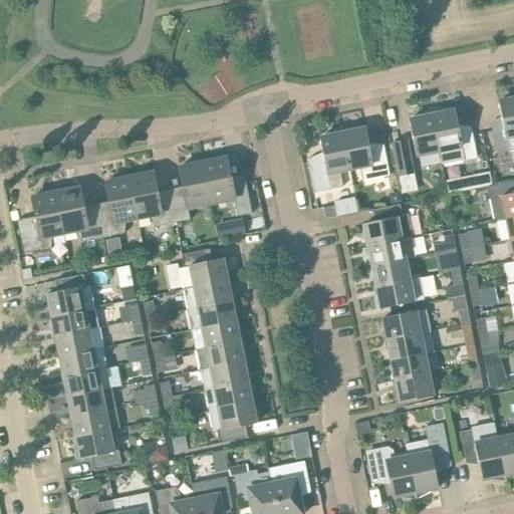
[(490,125),(494,145),(496,155),(509,152),(513,151),(513,93),(498,102),(502,122),(490,125)]
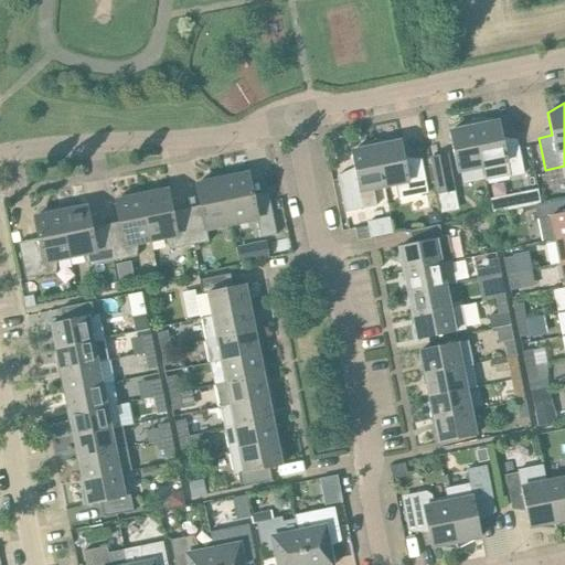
[(457,171),(482,167),(472,119),(472,120),(449,132),(457,171)]
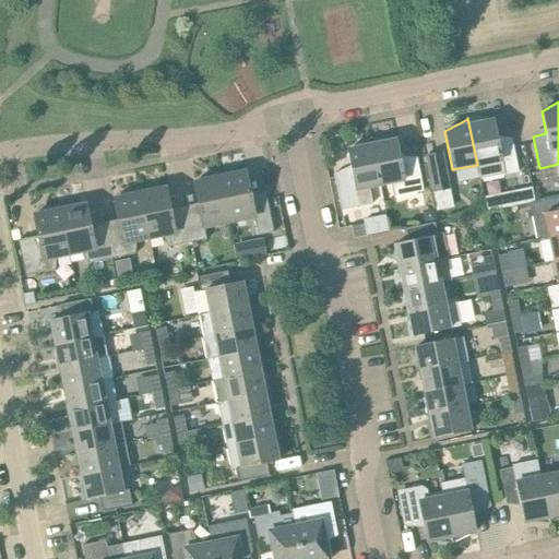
[(467,118),(477,165),(480,180),(519,171),(512,140),(499,143),(495,121),(468,119),(468,118),(467,118)]
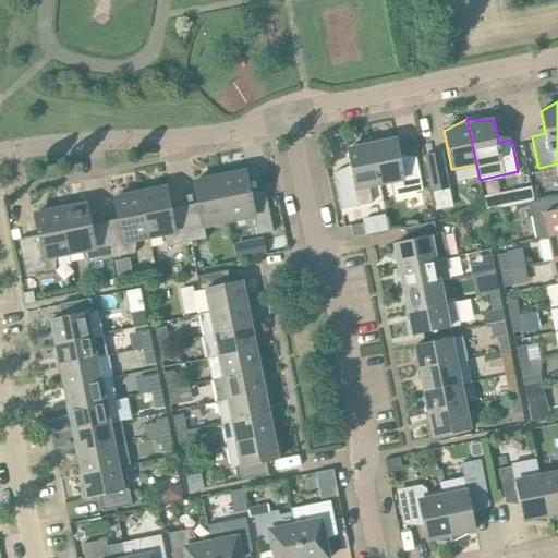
[(379,184),(370,137),(370,138),(347,150),(351,174),(335,178),(335,176),(332,176),(340,211),(372,205),(368,186),(379,184)]
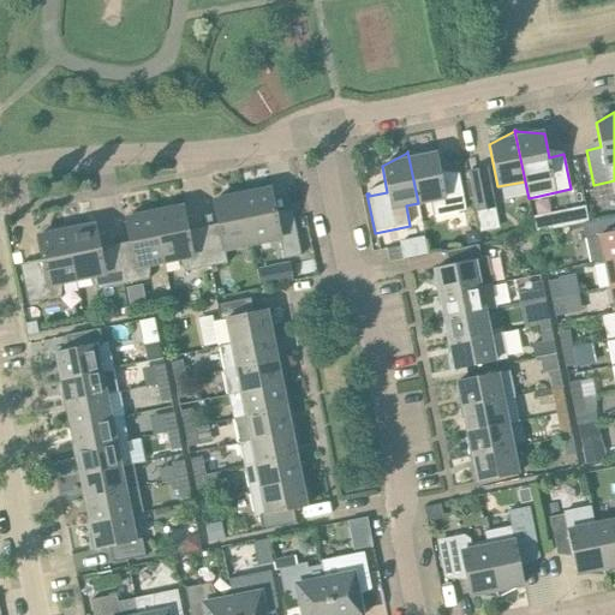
[(407,151),(418,203),(431,199),(435,216),(465,210),(458,175),(442,178),(437,155),(408,153),(408,151),(407,151)]
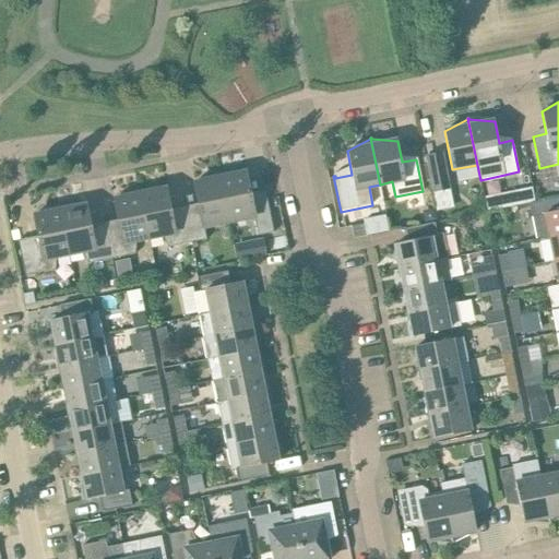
[(425,157),(432,194),(451,190),(443,154),(425,157)]
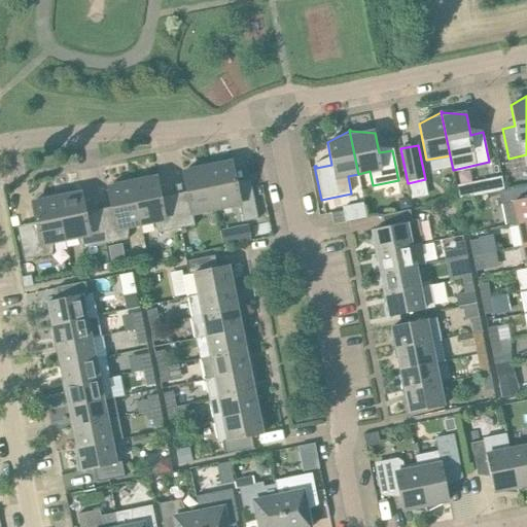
[(243,222),(257,219),(251,187),(238,190),(233,163),(223,165),(222,161),(207,164),(216,209),(240,204),(243,222)]
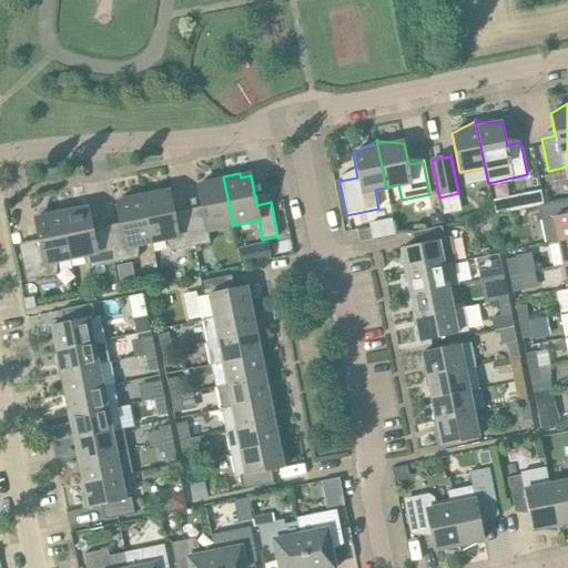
[(189,220),(194,246),(210,243),(208,230),(233,225),(223,176),(205,180),(206,184),(196,186),(203,216),(189,220)]
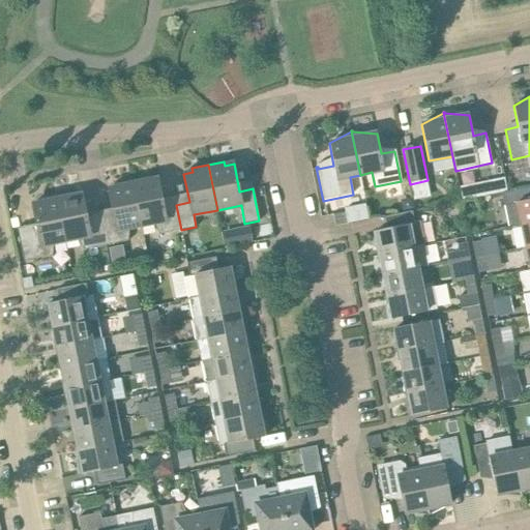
[(159,234),(181,230),(176,205),(164,207),(158,179),(149,180),(148,177),(133,180),(141,226),(153,223),(159,234)]
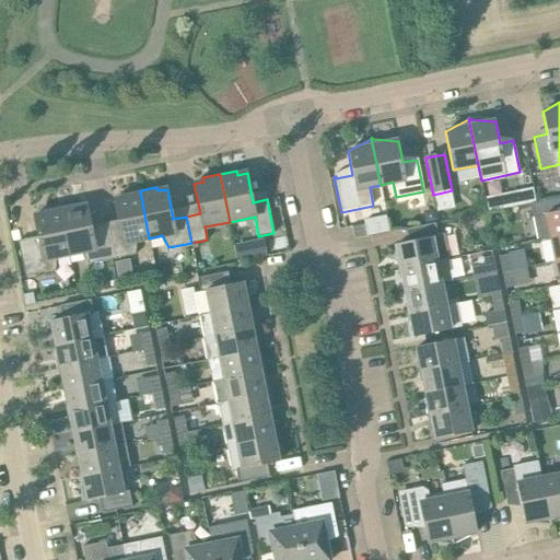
[(522,191),(525,205),(535,202),(533,189),(522,191)]
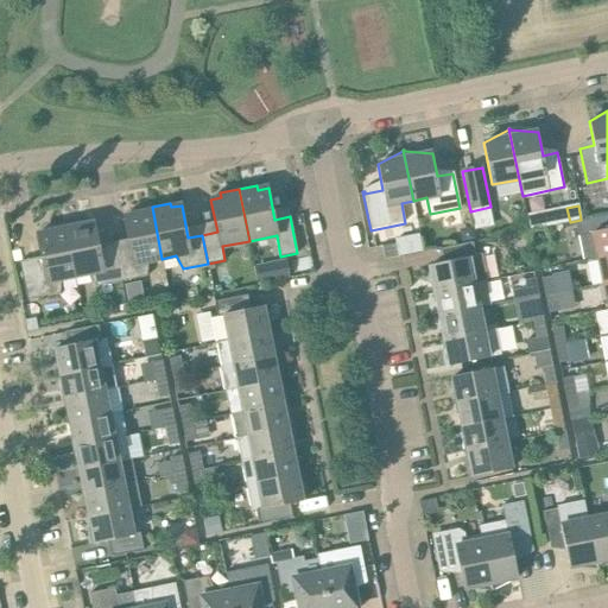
[(131,249),(115,252),(121,282),(147,276),(149,261),(162,259),(152,207),(133,210),(133,215),(124,217),(131,249)]
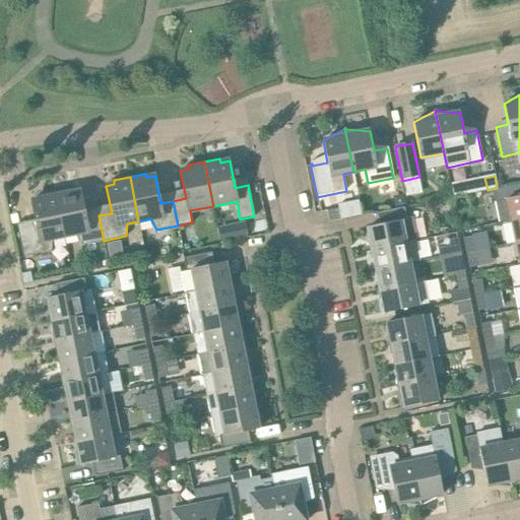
[(500,223),(511,221),(519,218),(519,183),(500,188),(493,189),(500,223)]
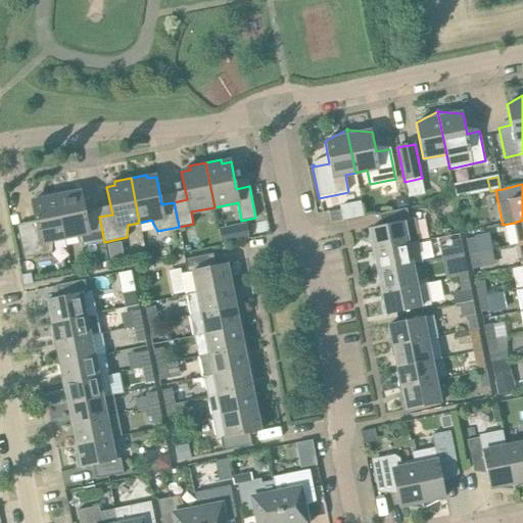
[(104,242),(99,217),(87,220),(81,192),(73,193),(72,189),(55,193),(64,238),(77,235),(82,246),(104,242)]
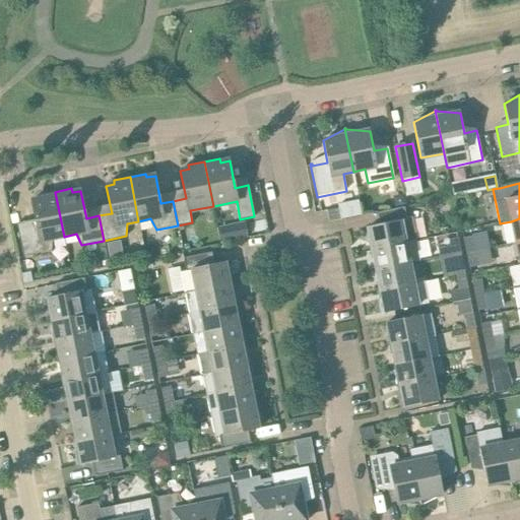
[(53,239),(64,237),(55,192),(40,195),(40,199),(31,200),(37,229),(18,232),(23,257),(52,251),(53,239)]
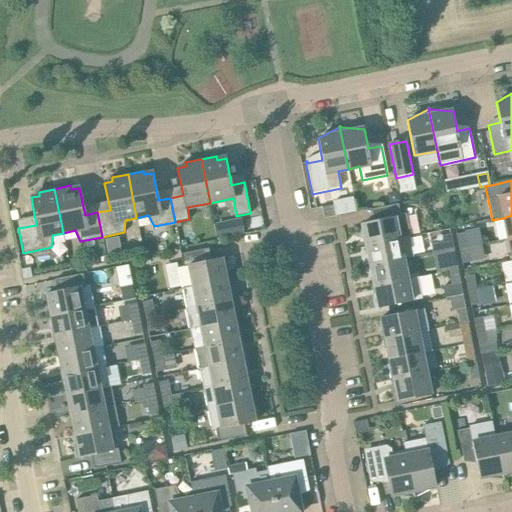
[(398,191),(387,193),(389,205),(401,203),(398,191)]
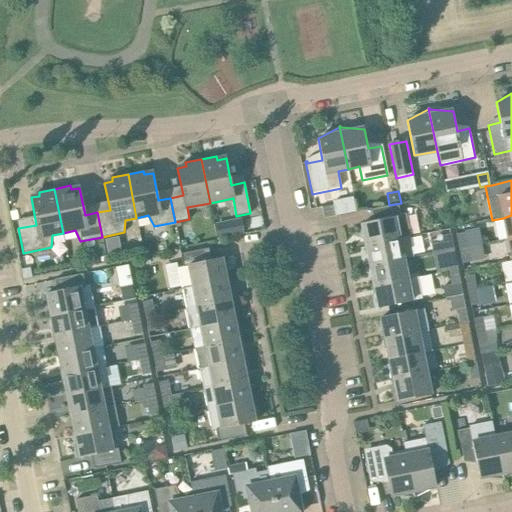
[(354,195),(333,199),(336,214),(357,210),(354,195)]
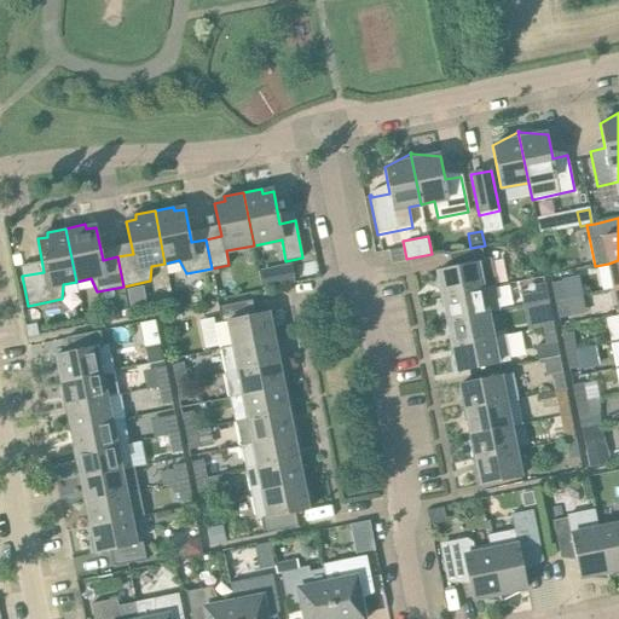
[(443,298),(495,287),(497,287),(491,258),(484,259),(481,247),(472,248),(447,253),(451,268),(438,271),(443,298)]
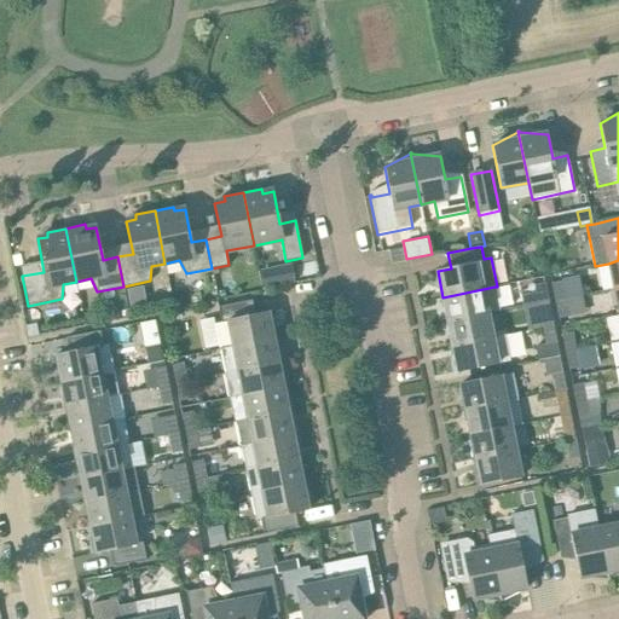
[(389,250),(392,264),(405,261),(403,248),(389,250)]
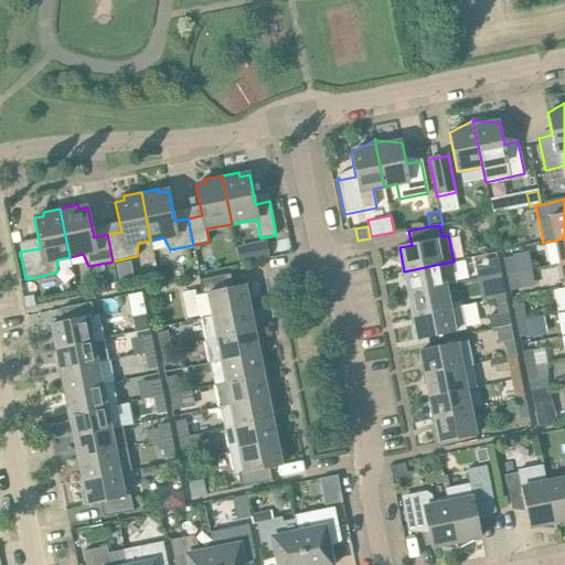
[(561,264),(564,262),(564,237),(555,241),(561,264)]
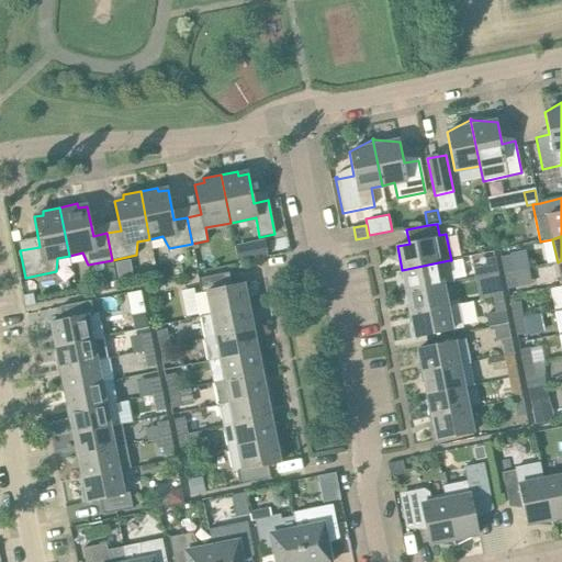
[(236,246),(240,263),(270,256),(266,238),(236,246)]
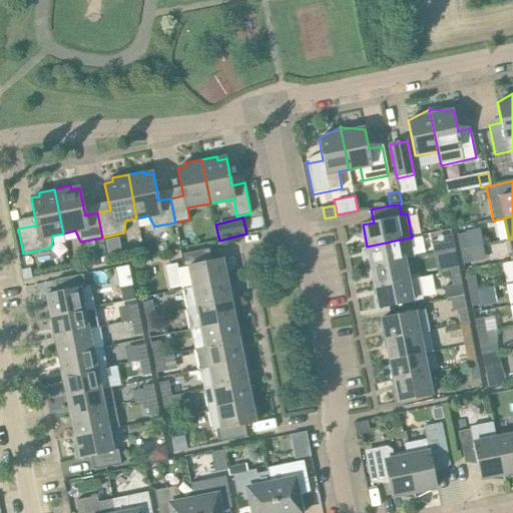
[(466,232),(457,234),(460,249),(469,247),(466,232)]
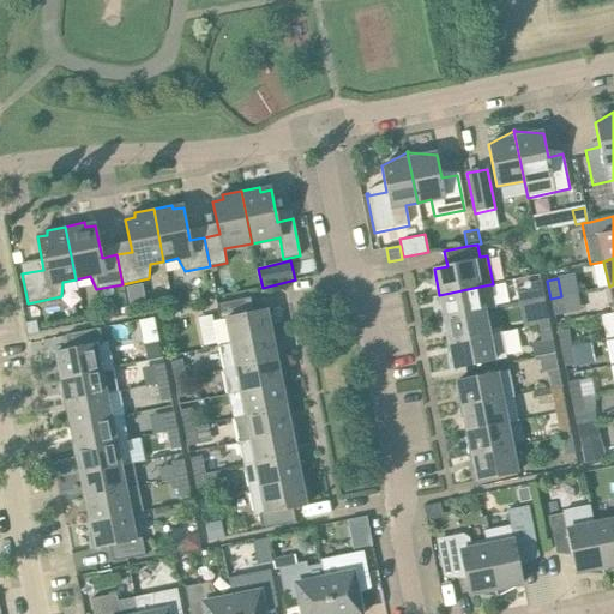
[(540,281),(530,283),(534,300),(543,299),(540,281)]
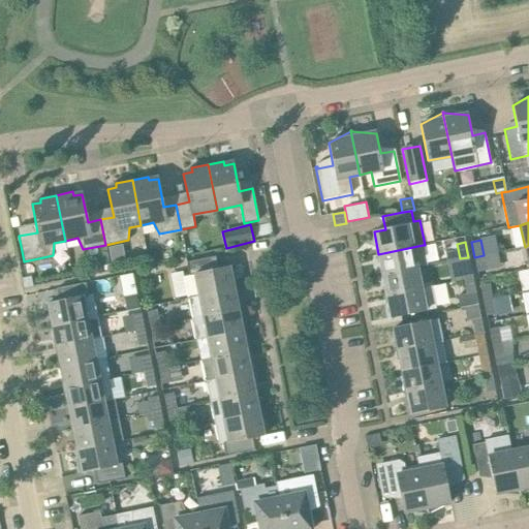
[(427,266),(423,245),(378,254),(382,275),(417,268),(427,266)]
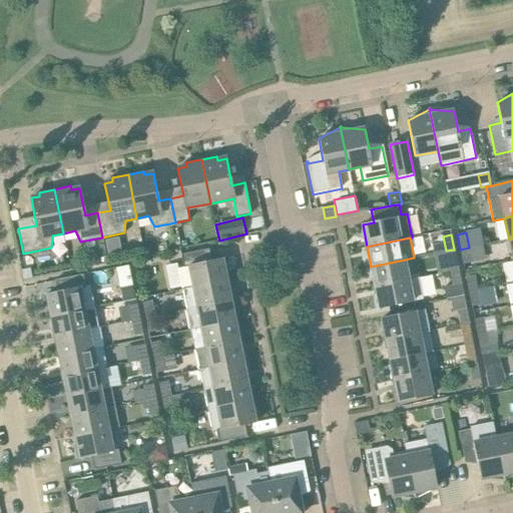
[(469,247),(460,249),(463,264),(472,263),(469,247)]
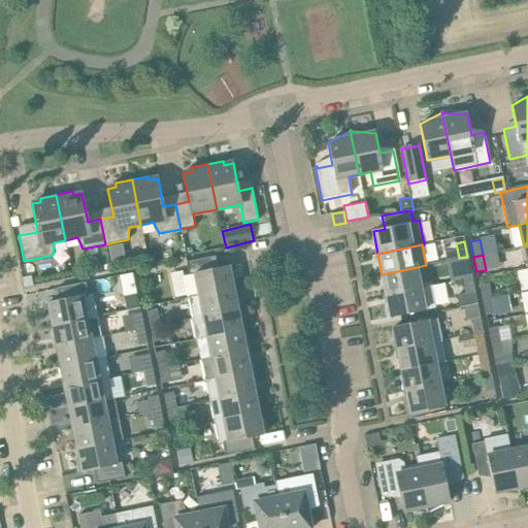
[(233,289),(229,266),(218,268),(215,256),(186,262),(189,274),(184,275),(188,298),(233,289)]
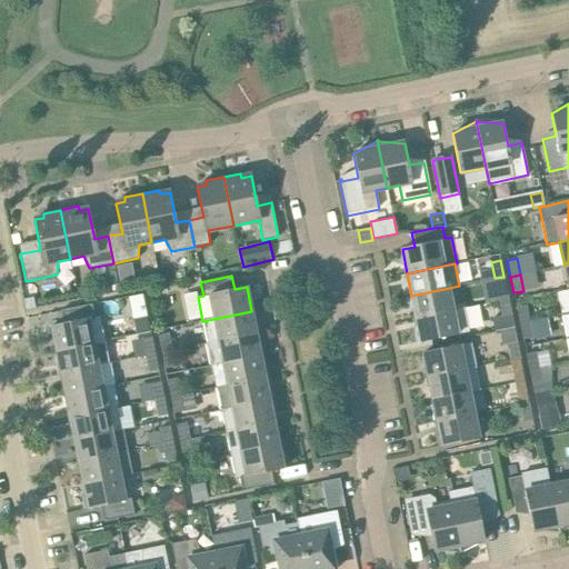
[(503,277),(495,278),(498,295),(507,293),(503,277)]
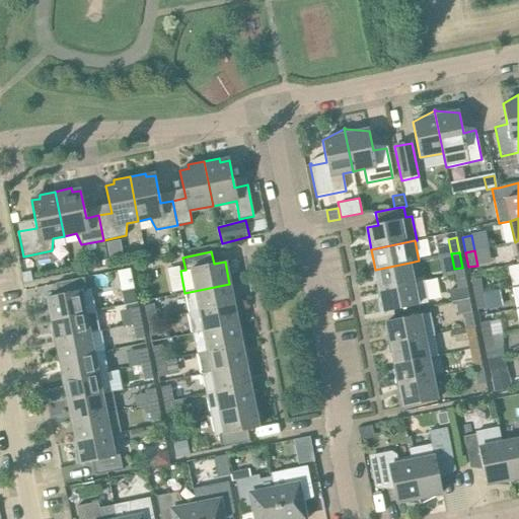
[(375,270),(379,290),(414,283),(410,263),(375,270)]
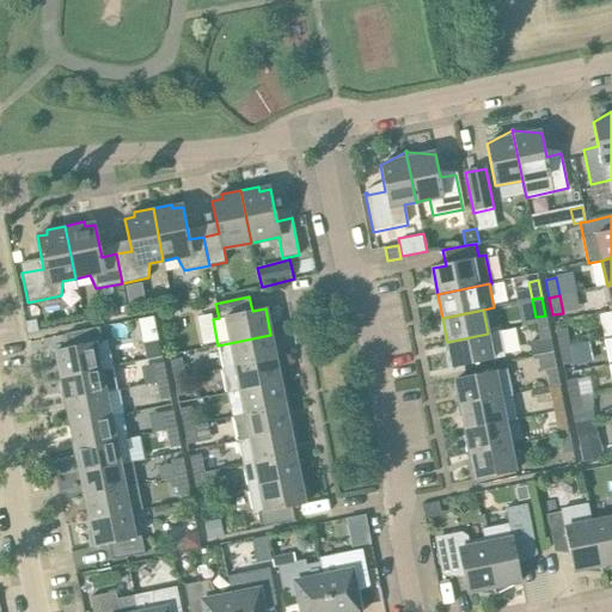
[(141,341),(158,340),(157,316),(139,317),(141,341)]
